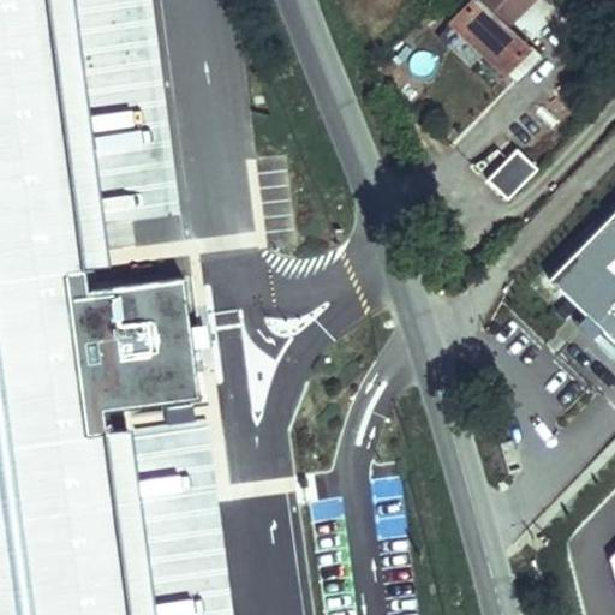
[(0,0),(0,614),(156,614),(130,407),(199,399),(183,278),(85,291),(82,269),(109,266),(75,0),(0,0)]
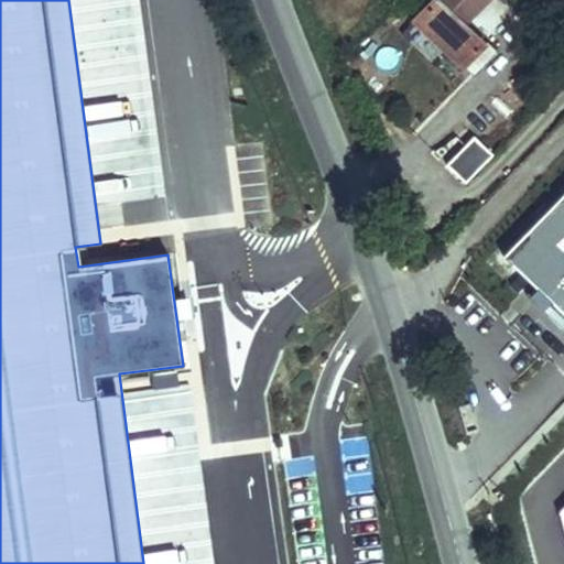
[(485,0),(433,0),(409,26),(457,72),(477,50),(457,31),(485,0)]
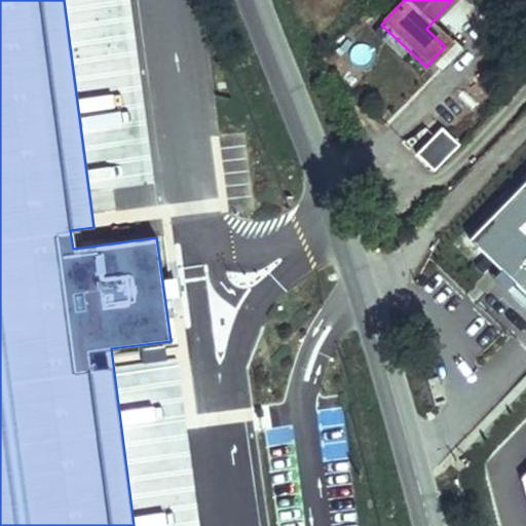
[(525,3),(525,0),(498,0),(515,15),(525,3)]
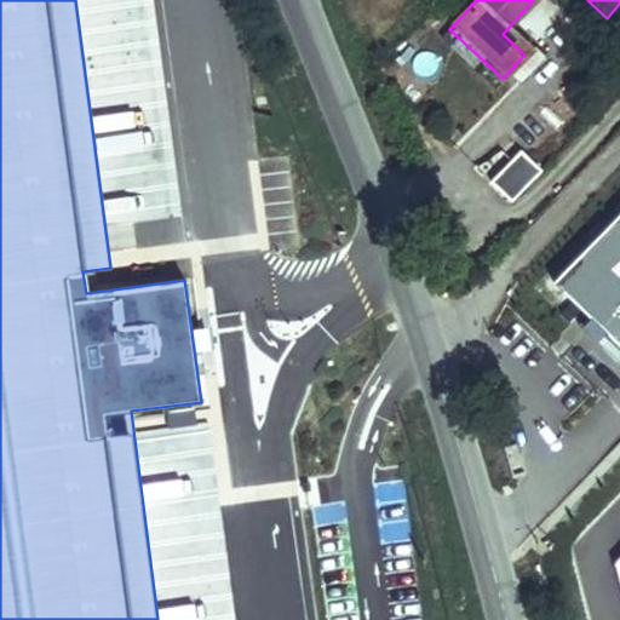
[(481,174),(506,202),(539,173),(515,145),(481,174)]
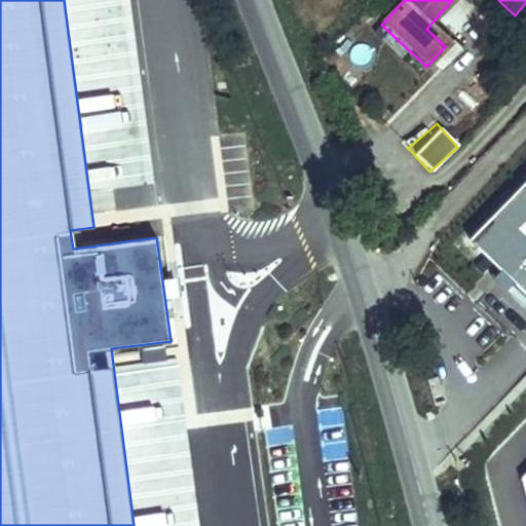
[(525,184),(470,242),(525,297),(525,184)]
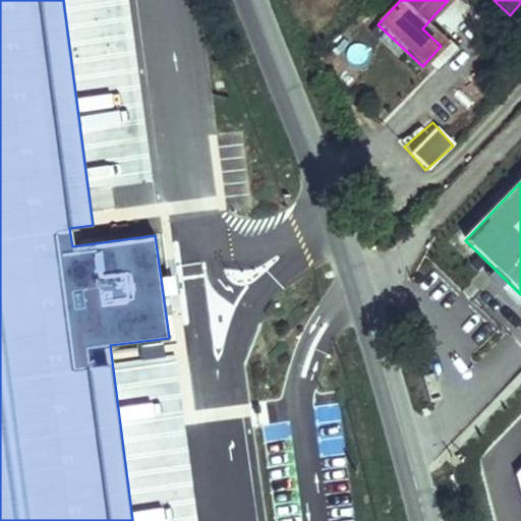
[(520,502),(520,466),(503,484),(520,502)]
